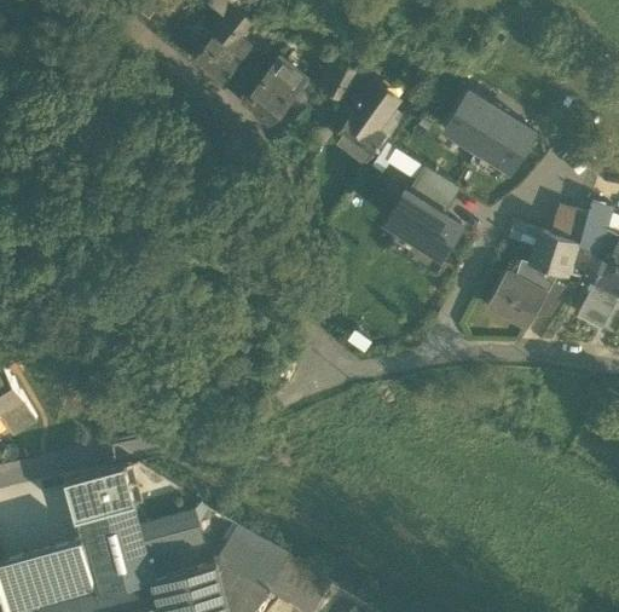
[(148,0),(145,4),(163,19),(174,7),(166,0),(148,0)]
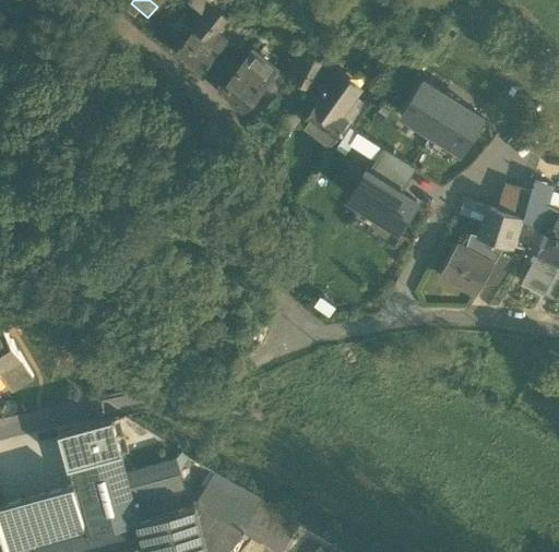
[(203,22),(218,33),(229,19),(216,8),(217,6),(211,0),(202,0),(198,7),(209,15),(203,22)]
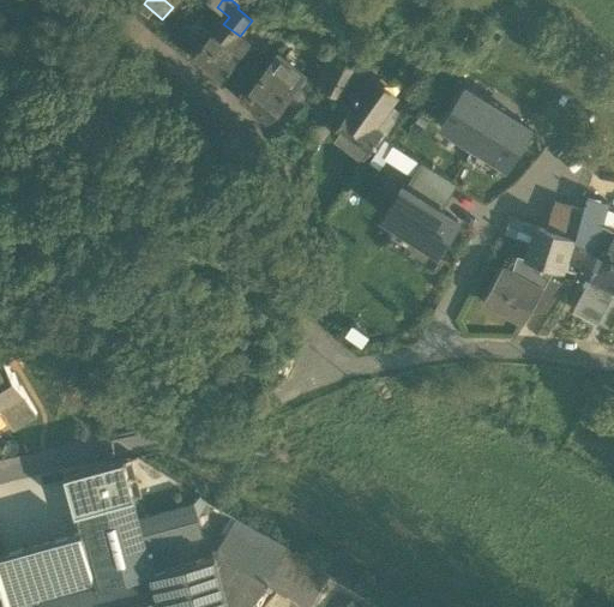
[(193,59),(222,82),(251,44),(240,36),(223,24),(222,24),(193,59)]
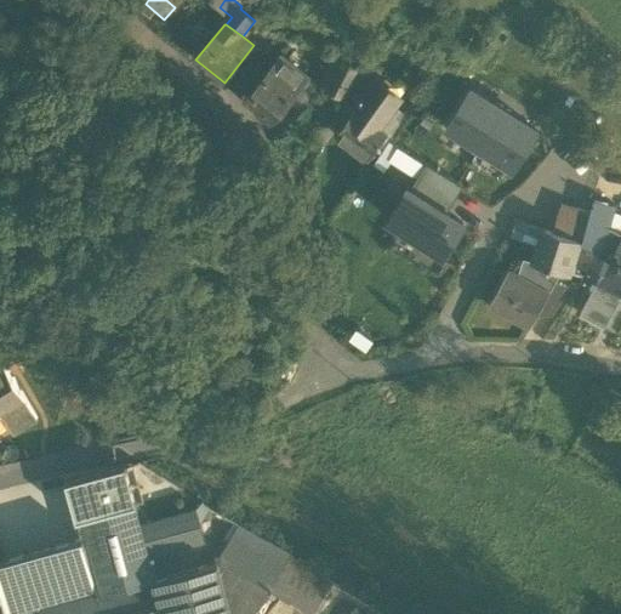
[(281,57),(278,62),(302,83),(306,77),(281,57)]
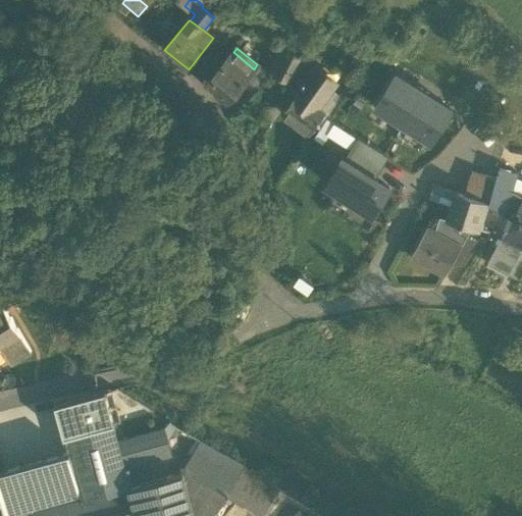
[(269,74),(293,87),(307,62),(282,49),(269,74)]
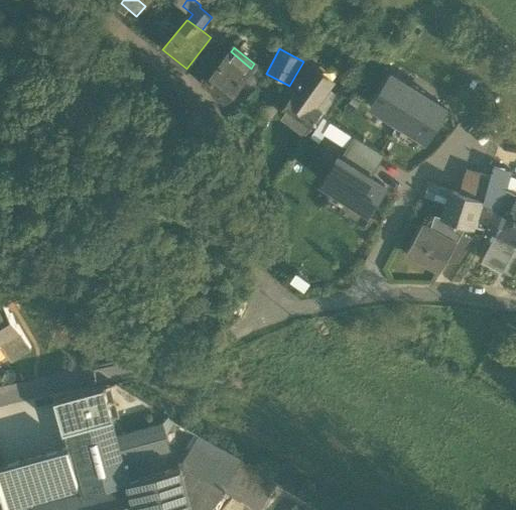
[(205,84),(226,102),(240,85),(253,70),(251,69),(231,51),(205,84)]
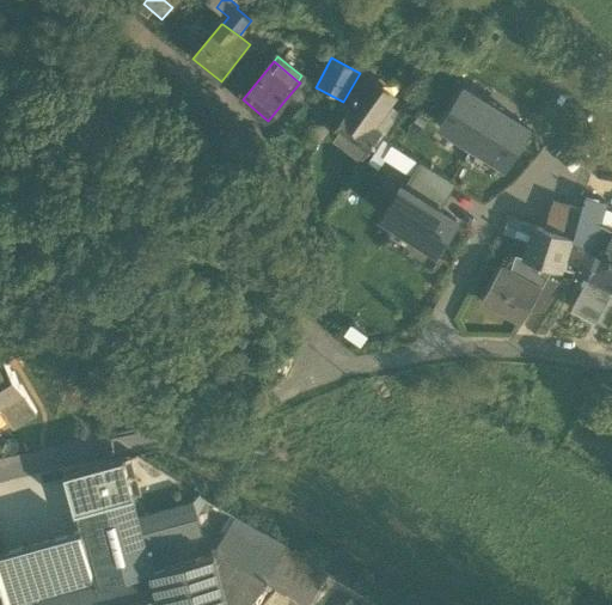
[(350,109),(373,126),(387,107),(393,97),(360,72),(360,73),(343,102),(353,107),(350,109)]
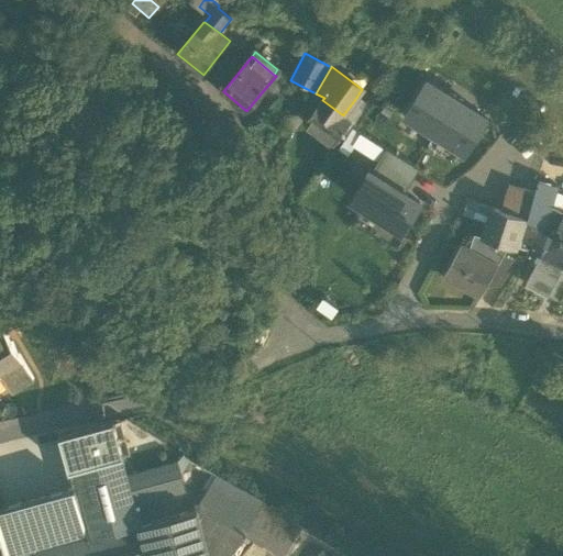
[(262,92),(273,100),(289,79),(278,69),(277,69),(274,75),(276,76),(262,92)]
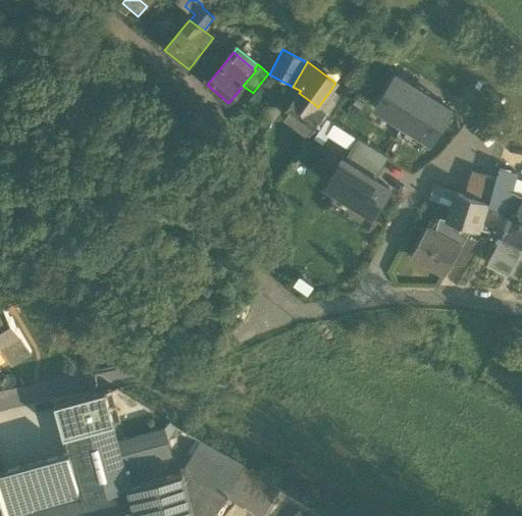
[(376,108),(404,124),(424,93),(397,75),(376,108)]
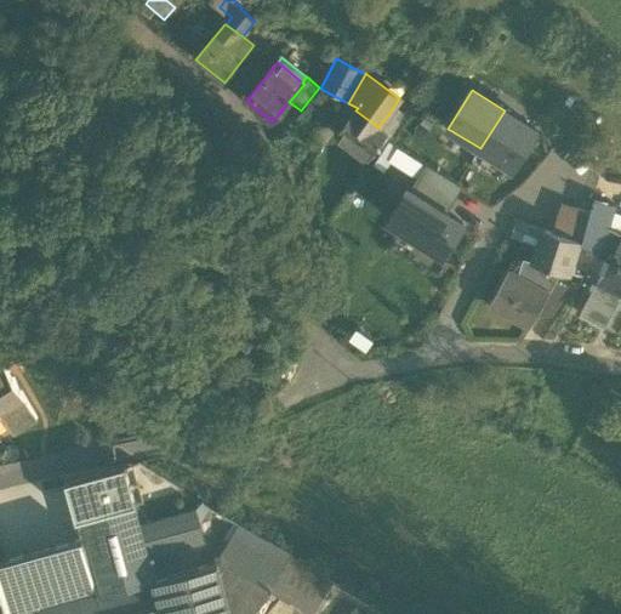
[(406,118),(393,108),(379,128),(388,135),(375,152),(380,155),(406,118)]
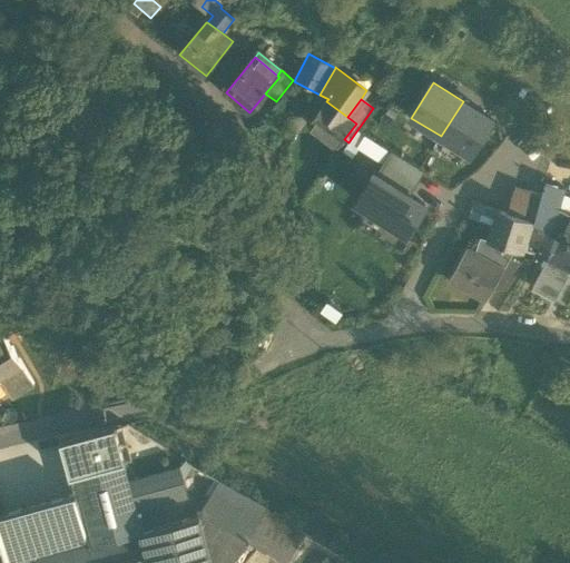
[(338,148),(344,139),(356,124),(347,117),(326,101),(308,126),(338,148)]
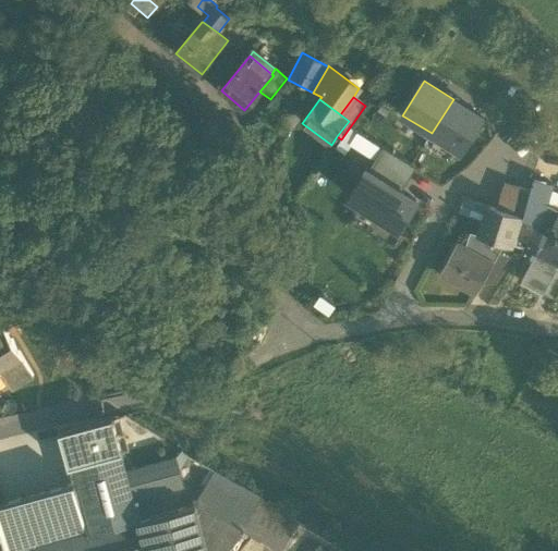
[(432,133),(461,152),(483,119),(453,99),(432,133)]
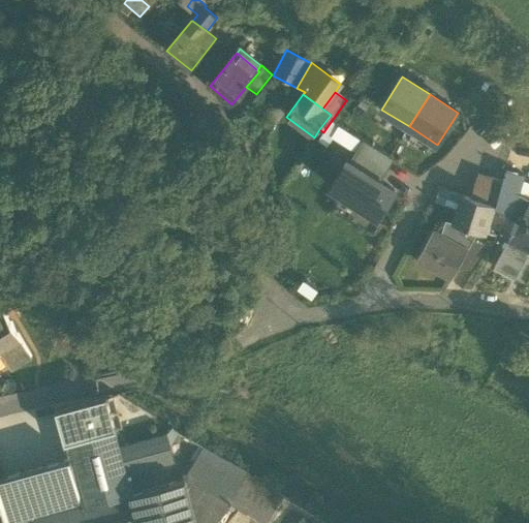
[(364,141),(349,163),(380,182),(395,160),(364,141)]
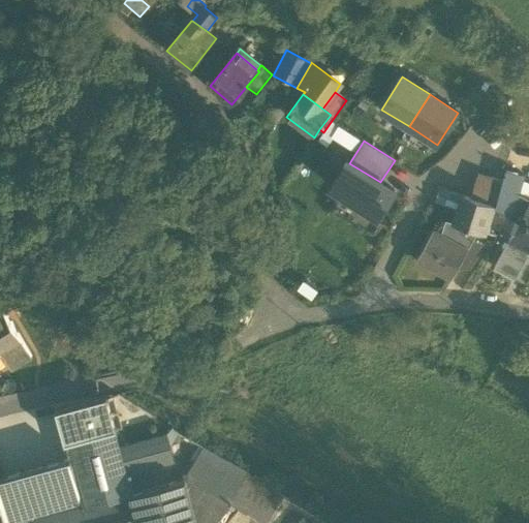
[(331,188),(378,218),(396,191),(380,182),(349,163),(347,161),(331,188)]
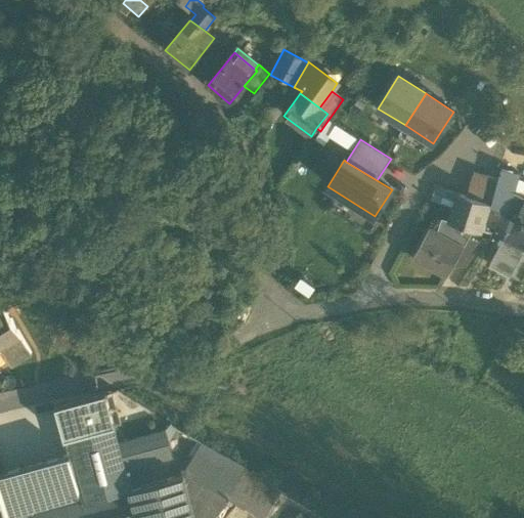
[(512,173),(500,170),(489,206),(495,210),(501,213),(508,189),(512,173)]
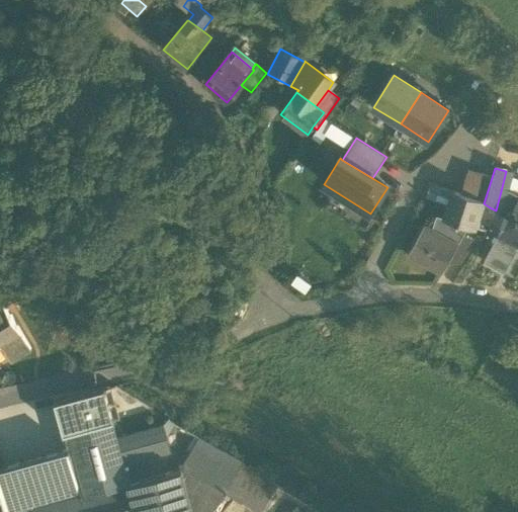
[(468,171),(464,182),(488,189),(491,178),(468,171)]
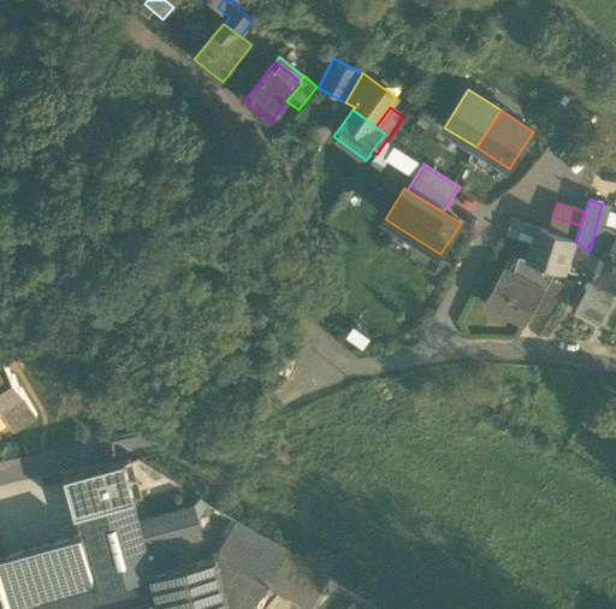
[(597,223),(606,228),(610,212),(611,205),(602,204),(597,223)]
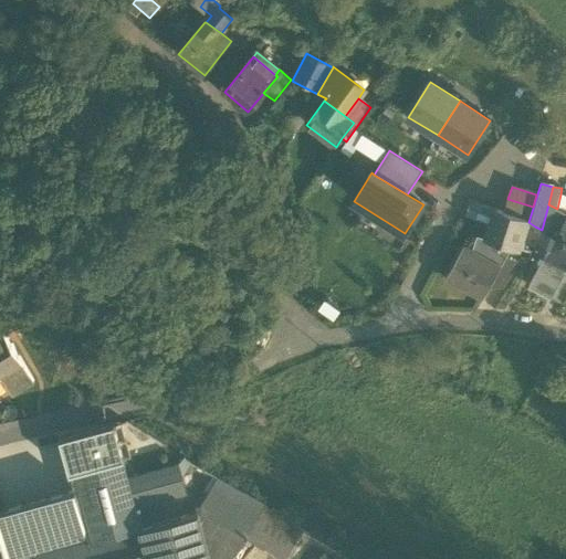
[(504,211),(528,219),(533,207),(507,199),(504,211)]
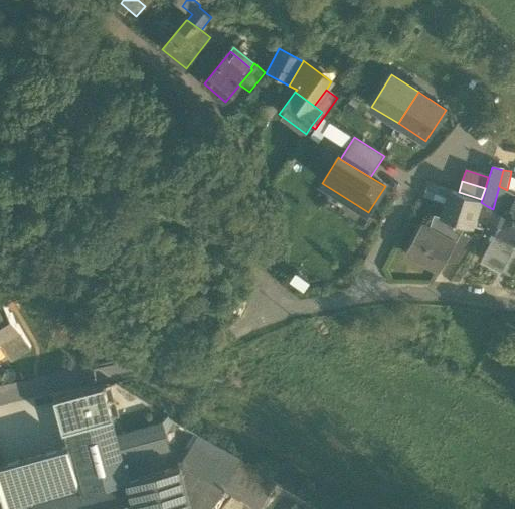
[(445,205),(451,190),(428,183),(423,199),(445,205)]
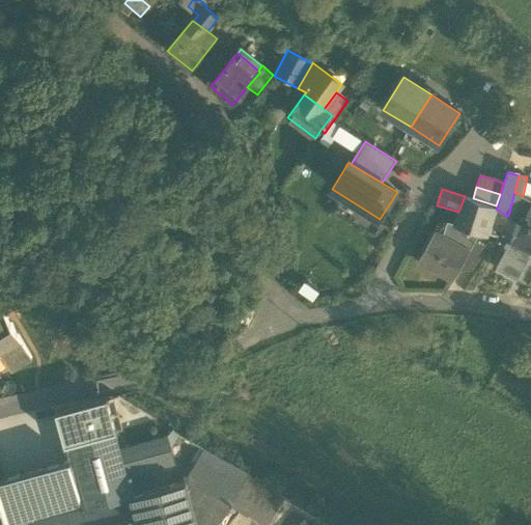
[(521,224),(524,226),(529,217),(526,216),(530,206),(530,200),(523,196),(514,192),(508,216),(521,224)]
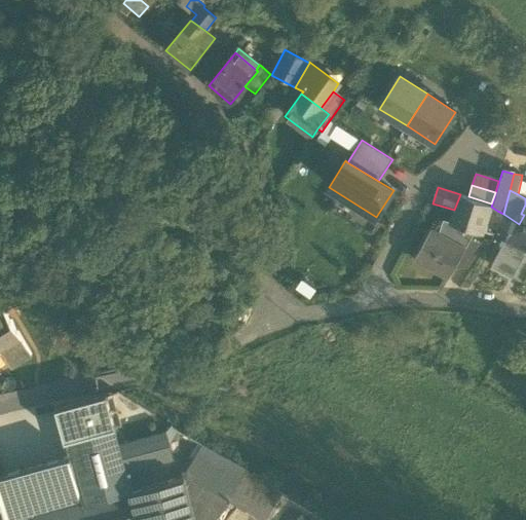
[(451,223),(466,228),(476,200),(460,194),(454,210),(451,223)]
